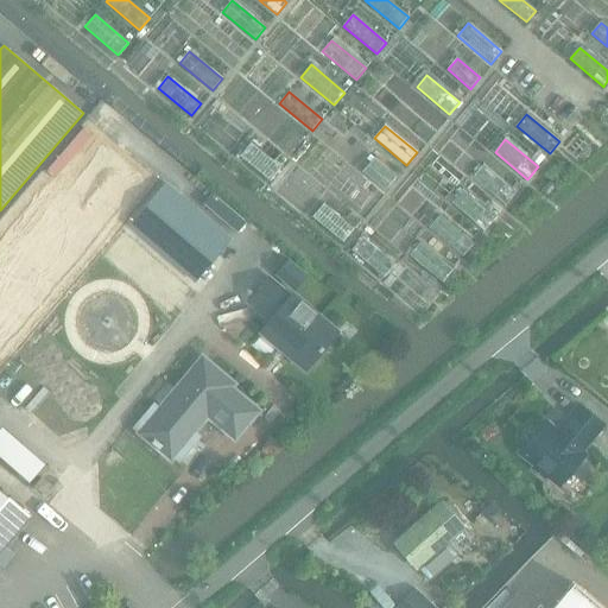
[(251,144),(240,157),(271,182),(282,169),(251,144)]
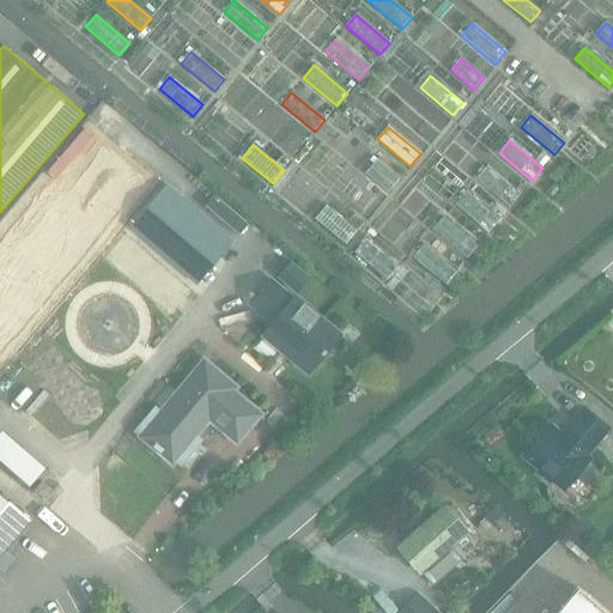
[(376,161),(365,174),(388,193),(399,180),(376,161)]
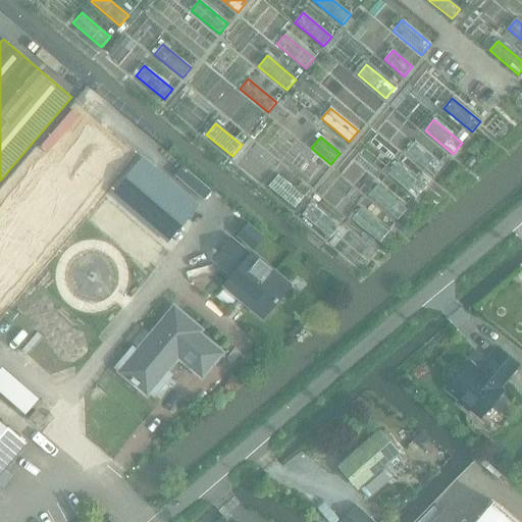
[(415,142),(406,152),(434,175),(442,165),(415,142)]
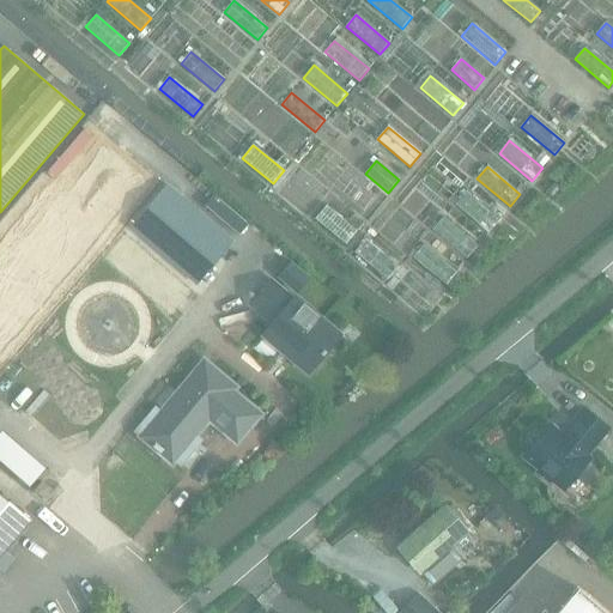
[(32,182),(0,220),(0,274),(60,205),(32,182)]
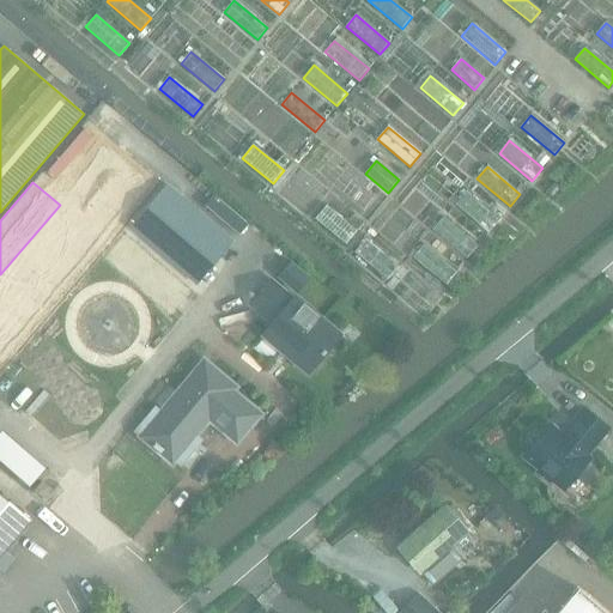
[(167,186),(134,223),(201,280),(234,243),(167,186)]
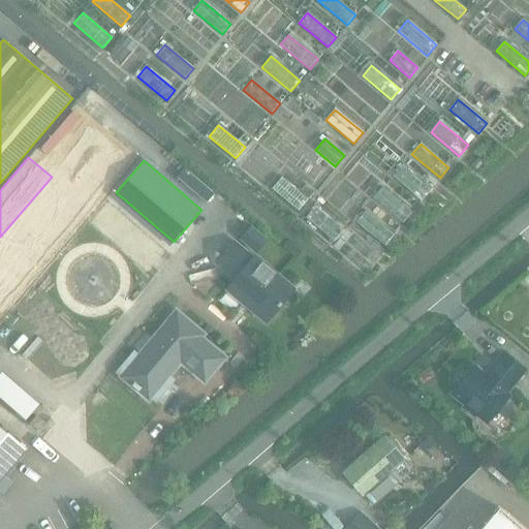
[(402,166),(394,177),(422,200),(431,190),(402,166)]
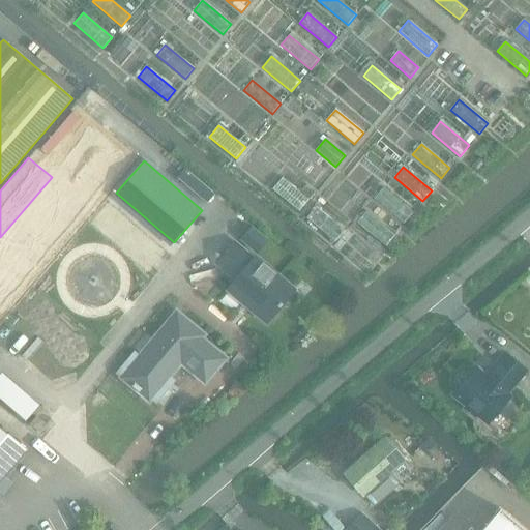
[(282,178),(272,189),(298,211),(308,200),(282,178)]
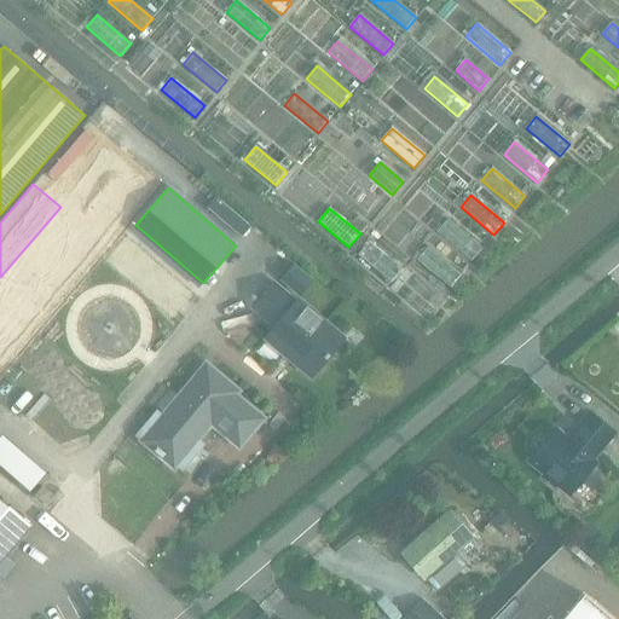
[(447,220),(438,232),(470,260),(481,248),(447,220)]
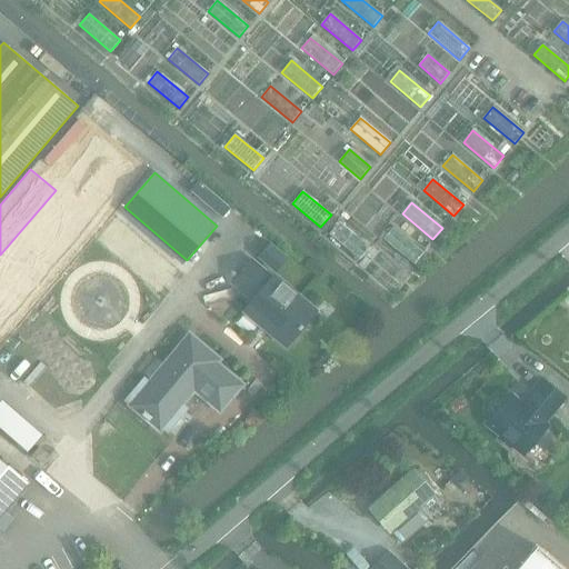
[(339,222),(329,235),(360,260),(370,248),(339,222)]
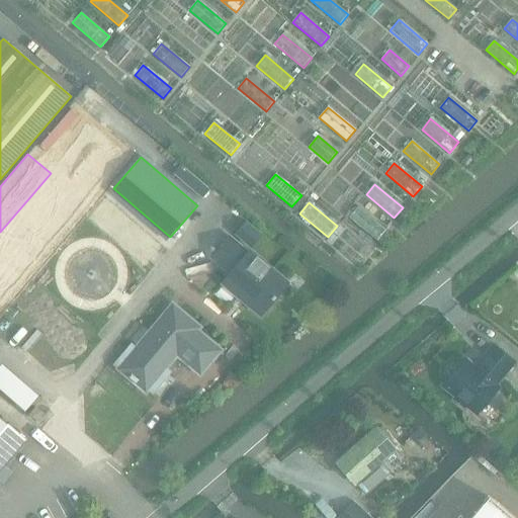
[(357,207),(349,218),(376,241),(385,231),(357,207)]
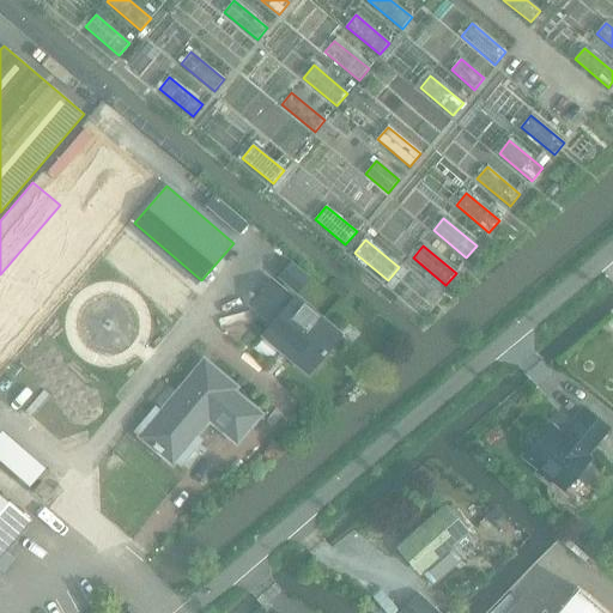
[(290,260),(275,277),(293,292),(308,275),(290,260)]
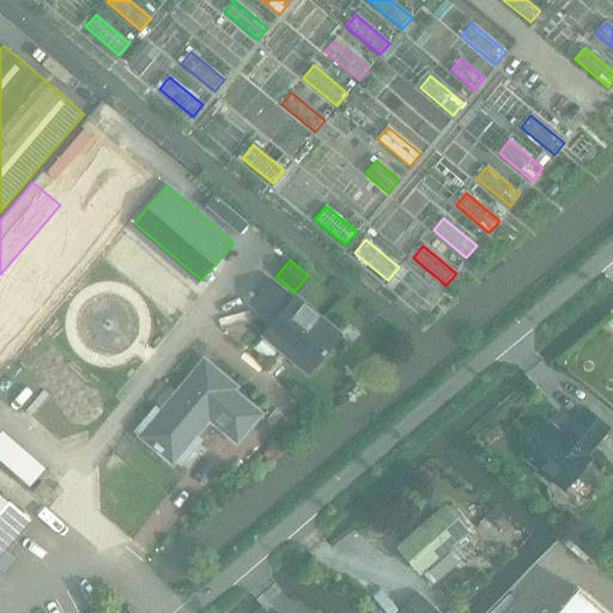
[(271,281),(250,304),(273,323),(263,335),(280,349),(284,345),(311,369),(326,352),(323,351),(338,335),(295,298),(293,301),(271,281)]
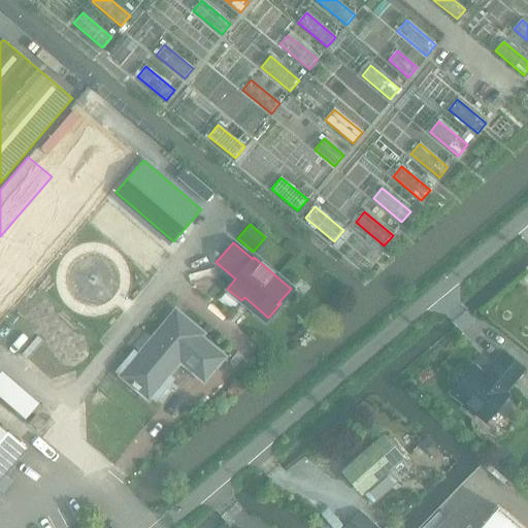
[(124,374),(123,376),(132,384),(131,385),(137,390),(138,389),(147,397),(152,393),(155,396),(169,380),(165,376),(179,359),(203,380),(222,357),(198,337),(201,334),(175,312),(142,353),(134,345),(116,368),(124,374)]
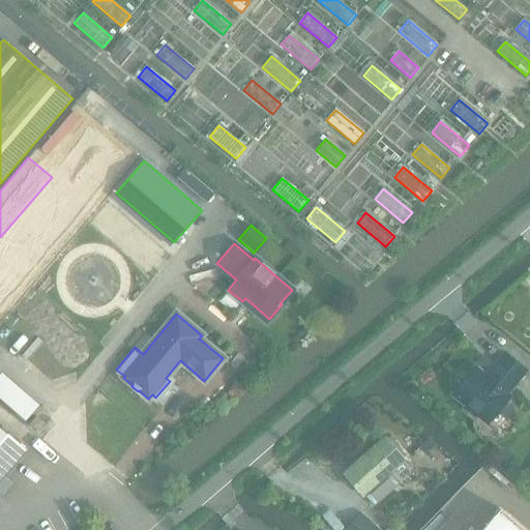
[(475,369),(453,394),(488,423),(509,396),(506,394),(526,372),(504,354),(486,377),(475,369)]
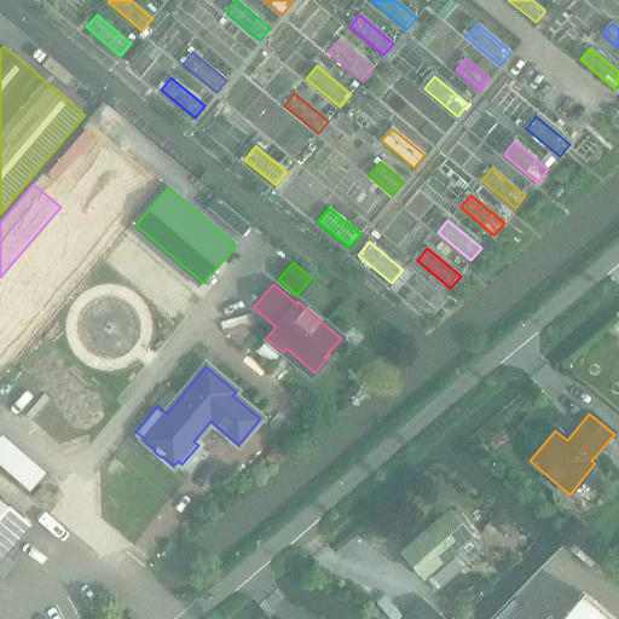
[(11,423),(0,437),(0,467),(29,492),(56,462),(11,423)]
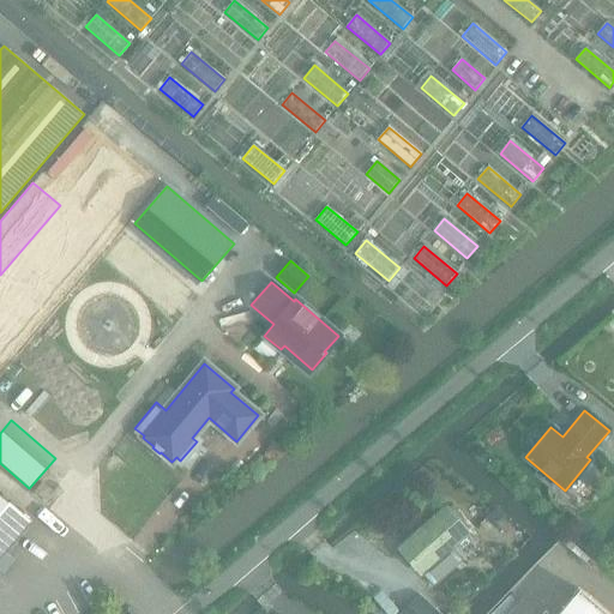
[(34,491),(46,501),(55,491),(42,480),(34,491)]
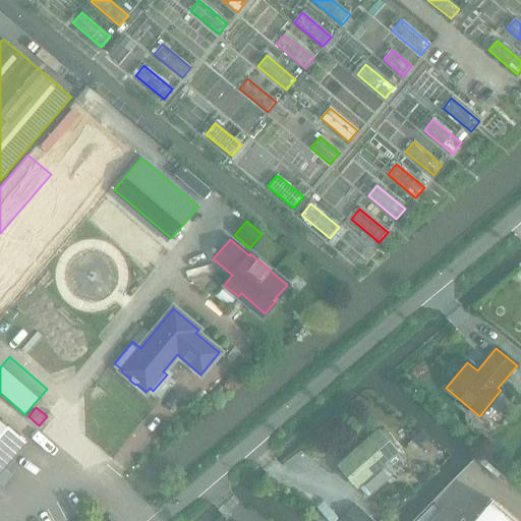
[(0,420),(0,473),(25,443),(0,420)]
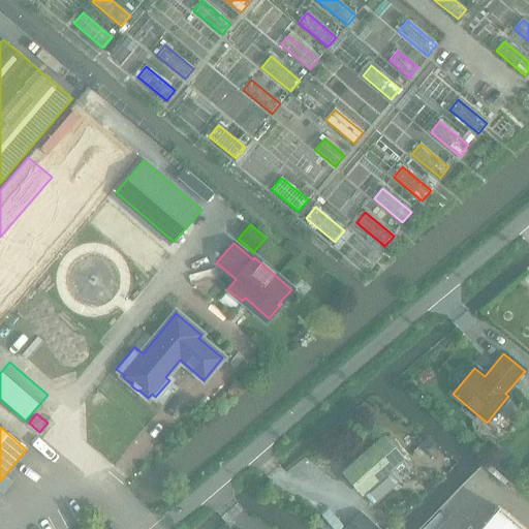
[(383,437),(343,472),(364,495),(373,504),(399,483),(390,472),(404,460),(383,437)]
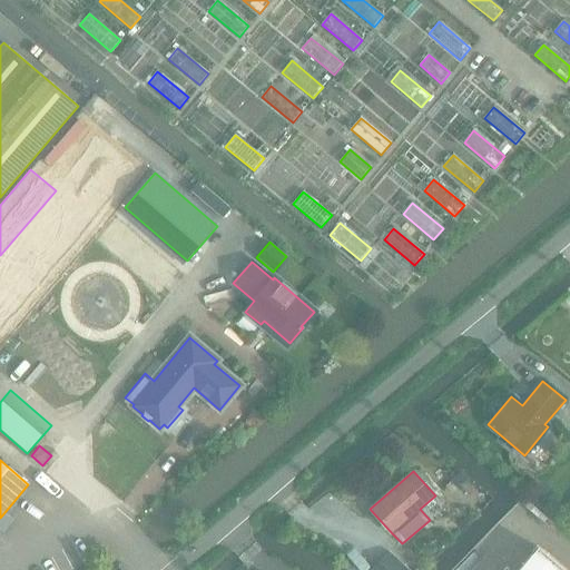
[(461,472),(451,481),(458,489),(468,480),(461,472)]
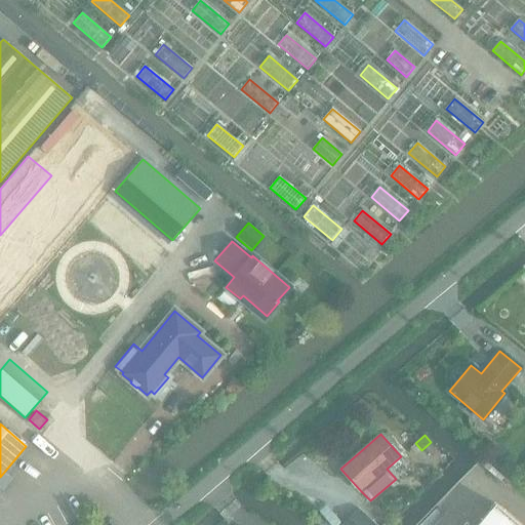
[(520,524),(495,505),(478,524),(520,524)]
